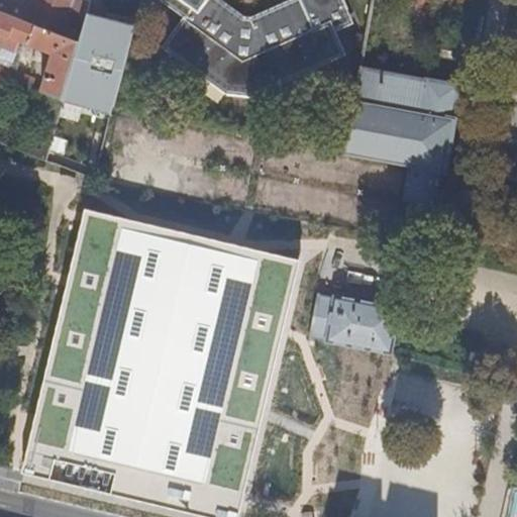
[(0,0),(0,11),(82,43),(84,34),(67,27),(71,12),(78,9),(90,14),(93,3),(85,0),(38,0),(32,17),(29,12),(3,3),(0,3),(0,0)]
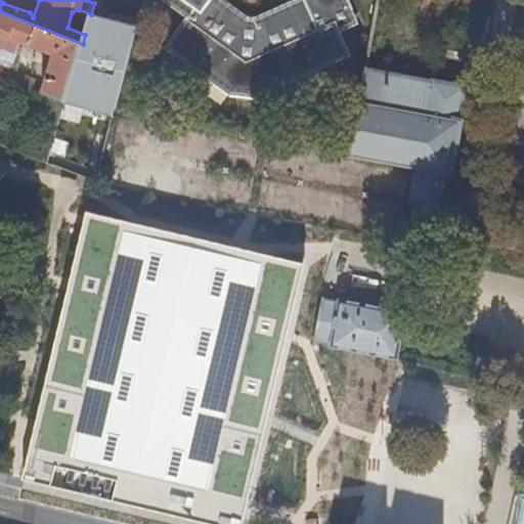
[(188,20),(169,49),(232,96),(256,98),(349,56),(339,35),(334,25),(326,28),(328,30),(318,33),(303,0),(255,22),(249,20),(219,0),(198,0),(203,4),(190,23),(188,20)]
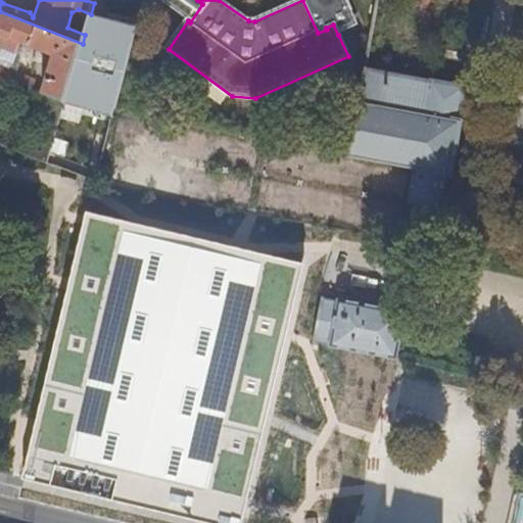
[(301,0),(302,0),(318,33),(327,30),(326,28),(333,25),(338,35),(361,26),(348,0),(301,0)]
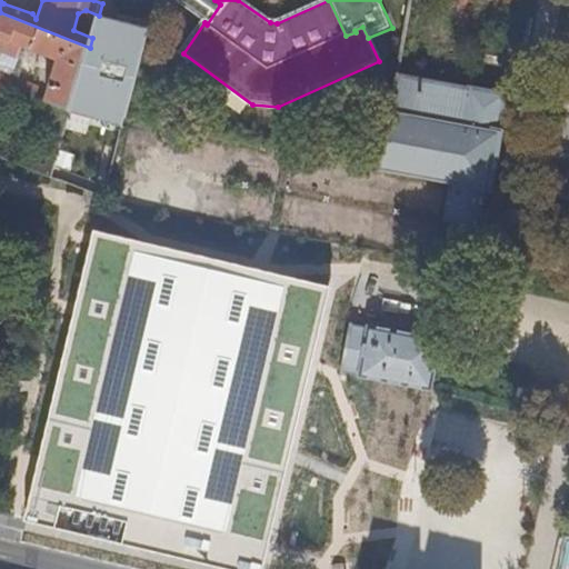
[(0,67),(17,75),(25,58),(21,57),(25,47),(60,61),(48,102),(71,111),(90,48),(0,12),(0,67)]
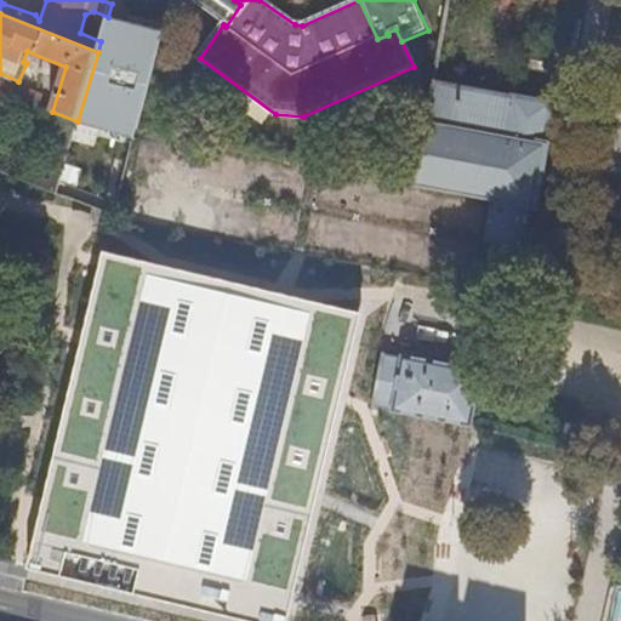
[(163,36),(109,23),(84,125),(137,138),(163,36)]
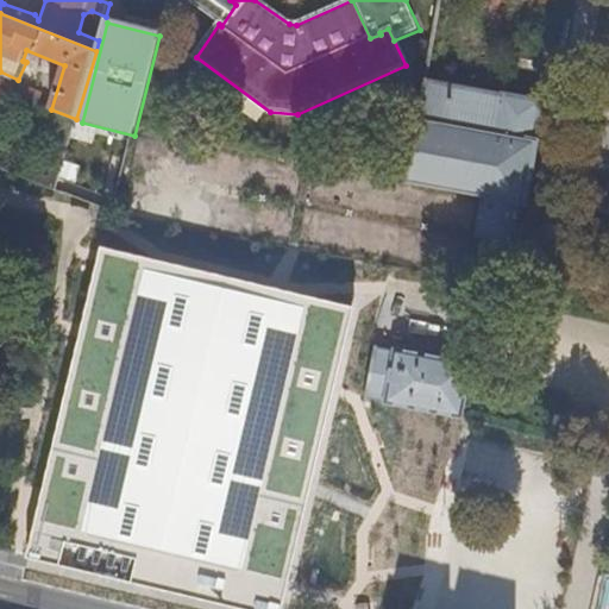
[(426,81),(407,181),(487,195),(479,237),(516,244),(523,203),(526,205),(538,142),(535,142),(542,101),(504,94),(504,95),(426,81)]
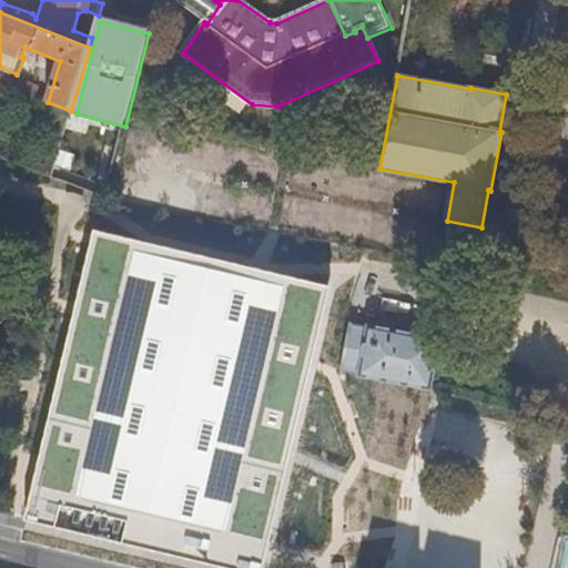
[(267,547),(331,286),(94,230),(24,520),(122,544),(267,547)]
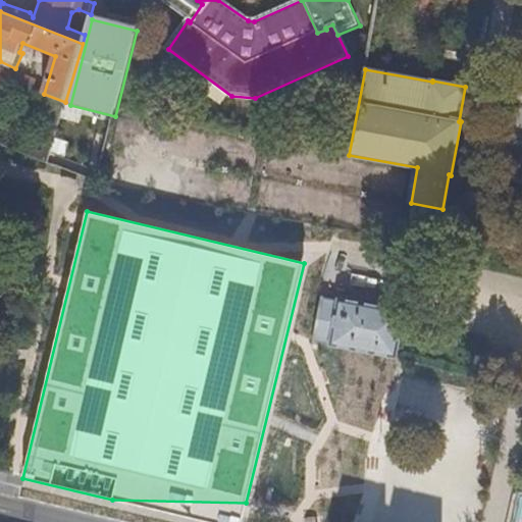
[(322,299),(313,341),(397,358),(404,313),(387,310),(338,300),(338,302),(322,299)]
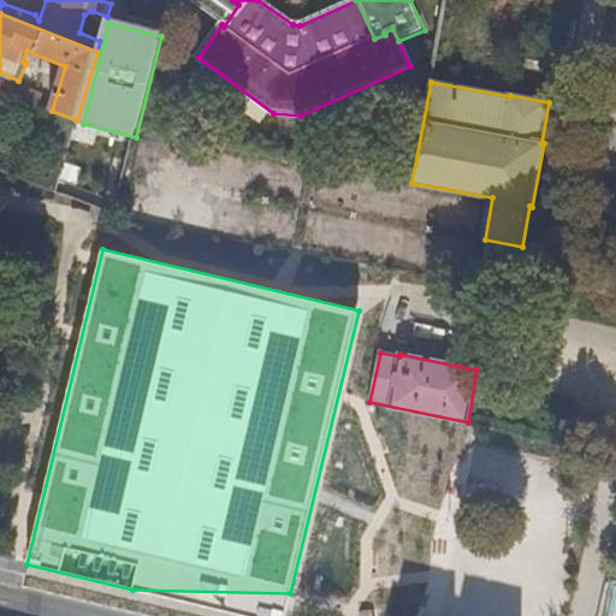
[(284,615),(290,593),(132,590),(246,615),(284,615)]
